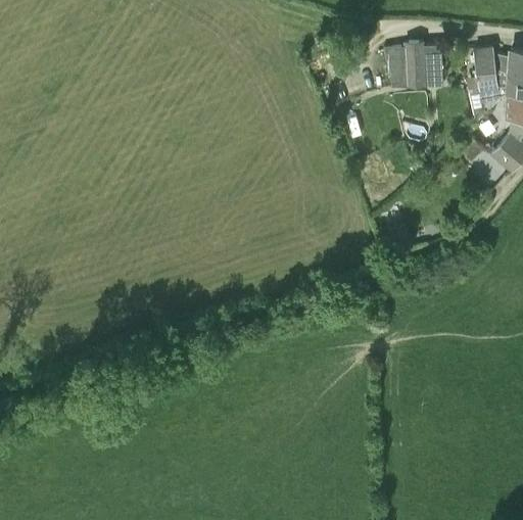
[(403,87),(426,87),(424,46),(423,40),(402,41),(402,46),(403,87)]
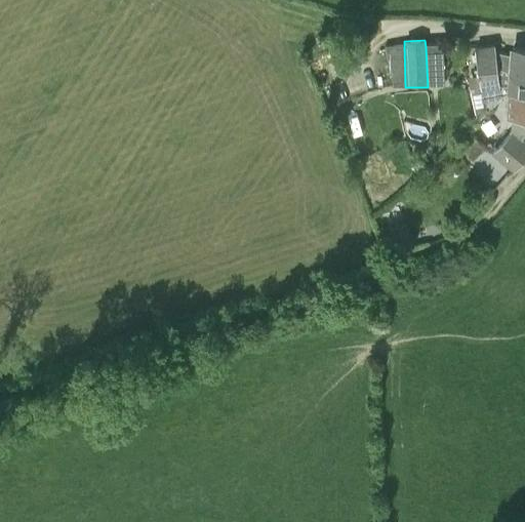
[(426,46),(428,87),(445,86),(443,45),(426,46)]
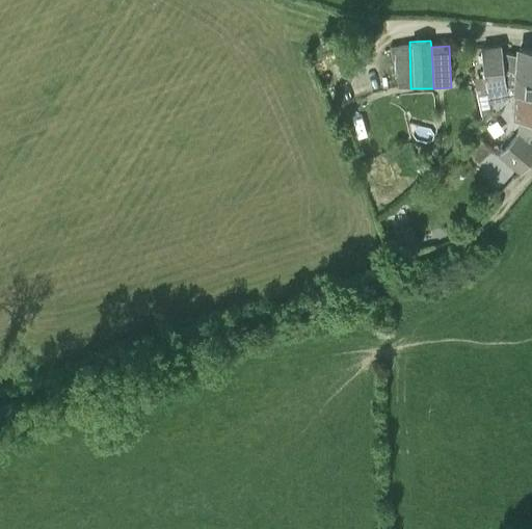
[(410,88),(409,47),(397,48),(398,88),(410,88)]
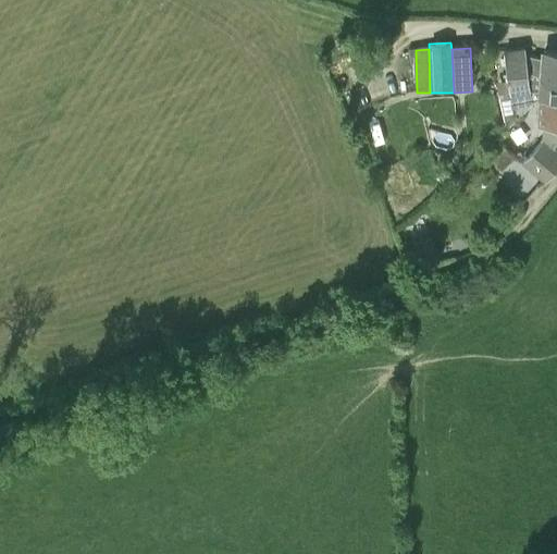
[(542,60),(527,58),(525,50),(503,53),(507,82),(515,121),(516,120),(532,105),(532,103),(539,100),(556,101),(556,52),(542,51),(542,60)]
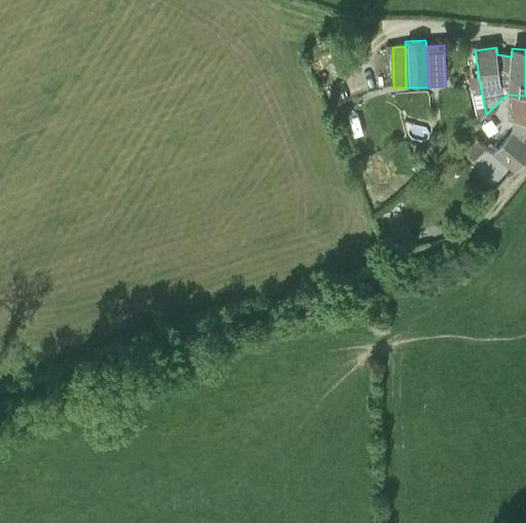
[(525,96),(509,95),(506,122),(513,123),(512,134),(493,155),(516,174),(525,161),(525,145),(523,143),(525,138),(525,96)]
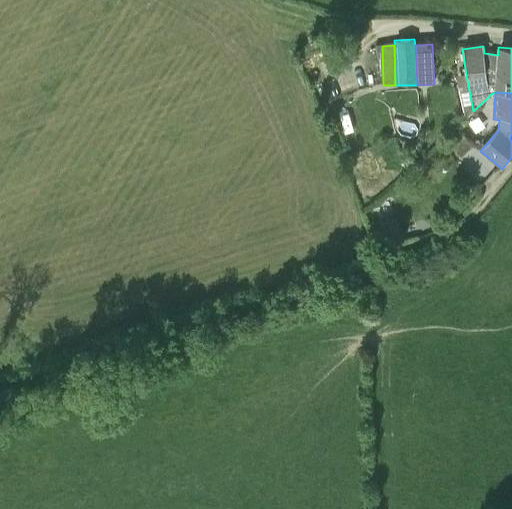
[(459,133),(460,134),(470,123),(466,119),(465,121),(456,130),(459,133)]
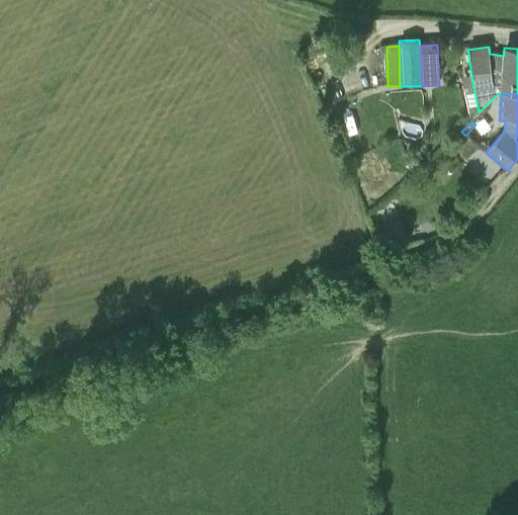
[(464,163),(480,148),(464,135),(450,148),(464,163)]
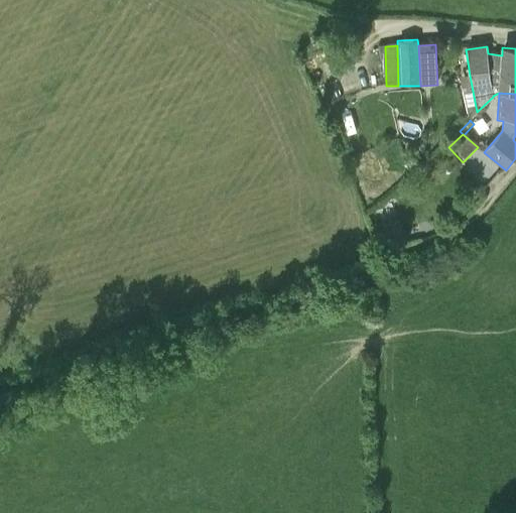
[(414,156),(404,165),(411,173),(421,164),(414,156)]
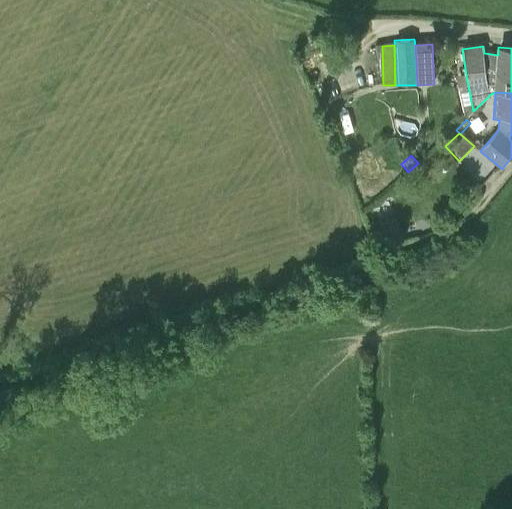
[(386,247),(403,243),(396,219),(379,224),(386,247)]
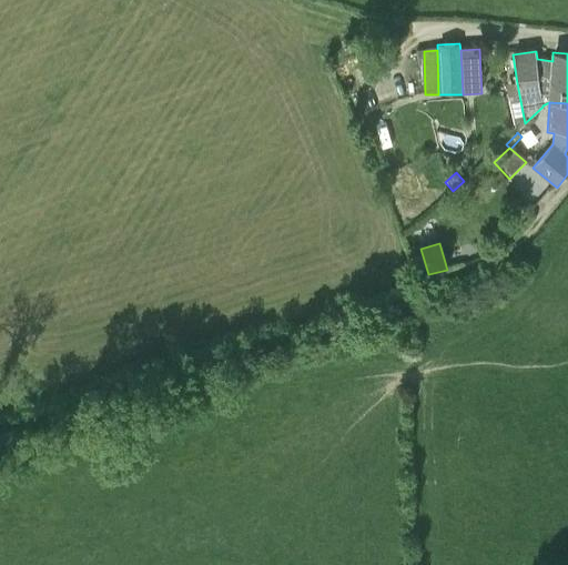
All buildings are outlined.
